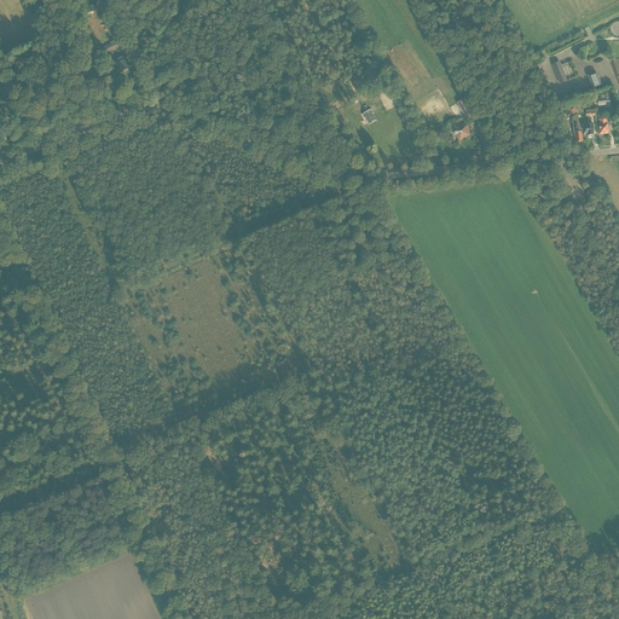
[(113,44),(103,48),(106,53),(113,50),(114,51),(121,47),(116,39),(111,41),(113,44)]
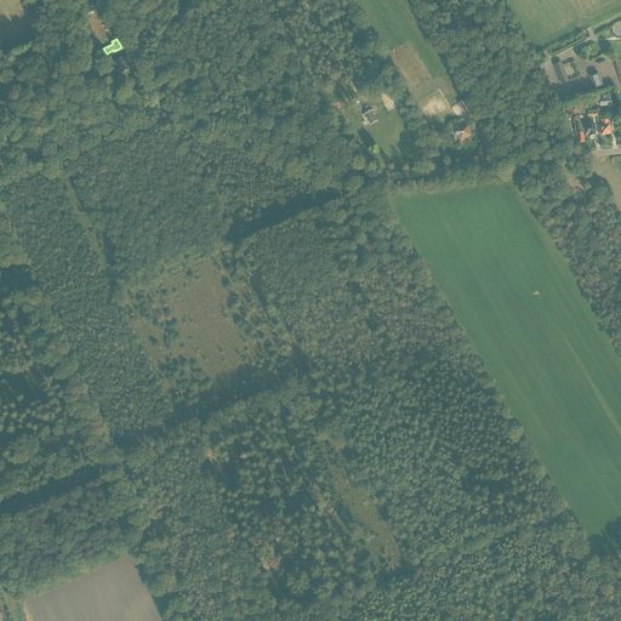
[(118,64),(121,72),(129,68),(125,61),(123,58),(117,61),(118,64)]
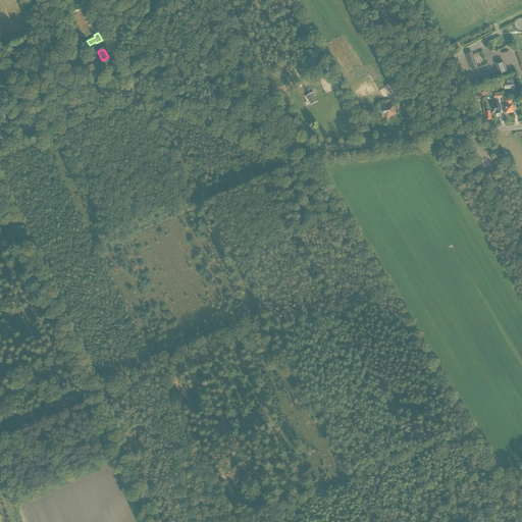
[(466,54),(472,70),(478,68),(472,52),(466,54)]
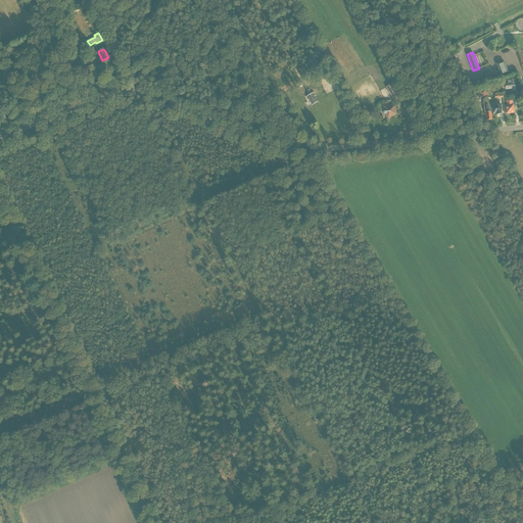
[(501,75),(509,72),(505,61),(496,63),(501,75)]
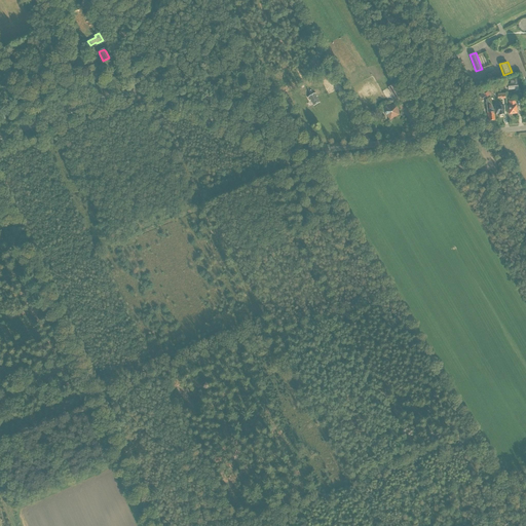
[(519,90),(518,79),(515,79),(515,81),(511,81),(511,83),(508,84),(509,90),(516,89),(516,90),(519,90)]
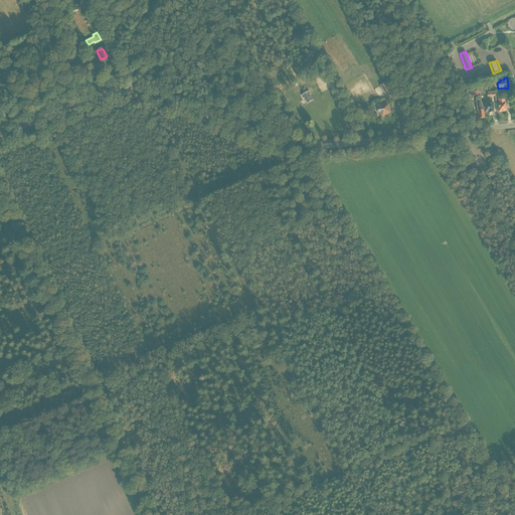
[(388,81),(380,86),(386,97),(394,92),(388,81)]
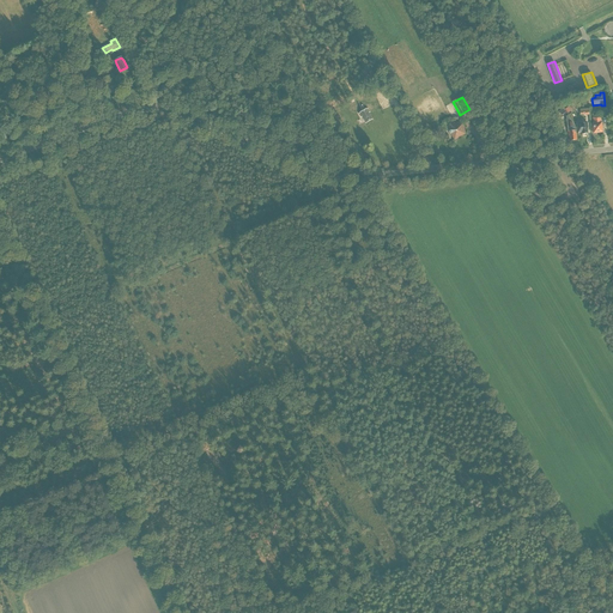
[(366,122),(371,120),(369,114),(370,113),(368,109),(360,113),(359,114),(360,117),(363,116),(366,122)]
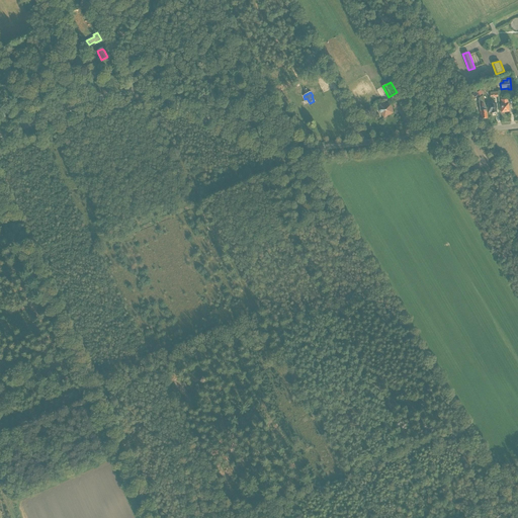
[(502,112),(509,111),(508,104),(508,99),(501,99),(502,103),(501,103),(501,104),(502,112)]
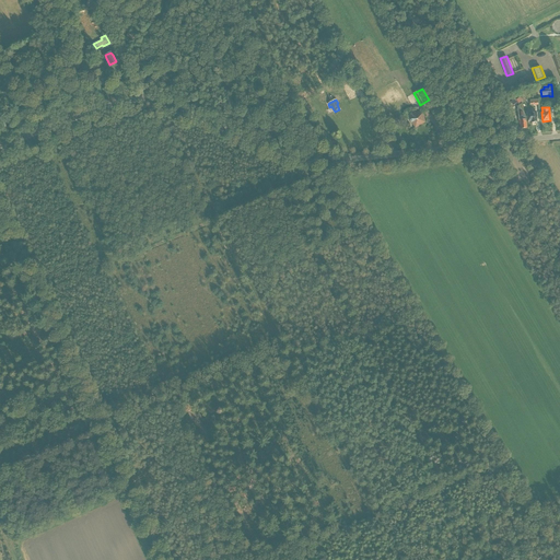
[(536,116),(537,116),(536,113),(527,114),(528,121),(532,121),(532,123),(537,123),(536,116)]
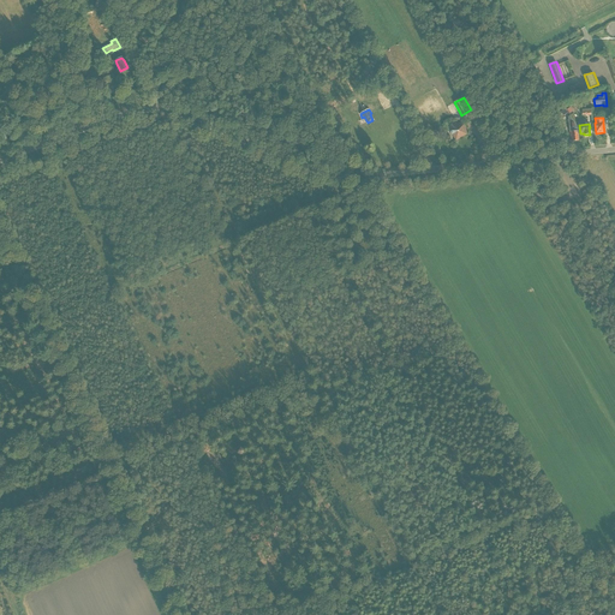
[(453,135),(457,141),(466,135),(465,131),(464,129),(464,125),(452,125),(452,131),(451,131),(452,135),(453,135)]
